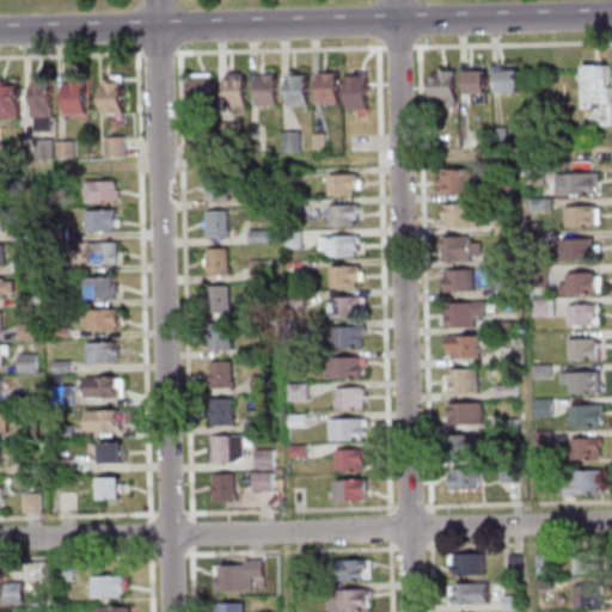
[(580,66),(597,66),(597,67),(605,67),(606,89),(609,89),(610,126),(588,126),(588,109),(579,110),(577,89),(581,89),(580,66)]
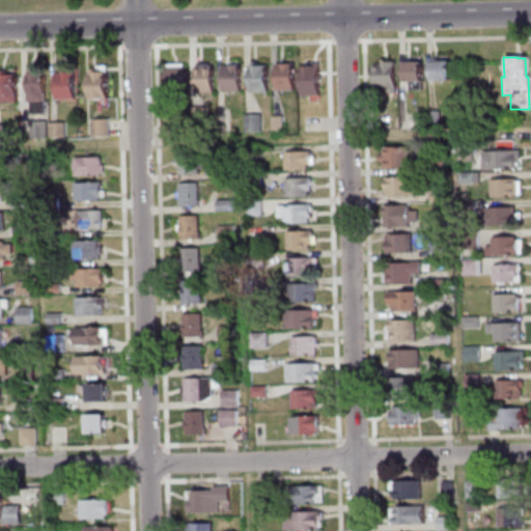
[(371,64),(379,64),(379,60),(389,59),(389,61),(393,61),(393,94),(385,94),(385,88),(378,88),(378,91),(371,91),(371,64)]
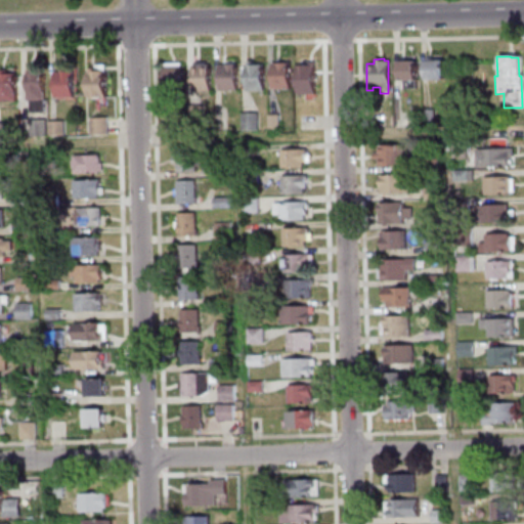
[(396,59),(396,81),(402,81),(402,90),(416,89),(415,61),(404,62),(403,58),(396,59)]
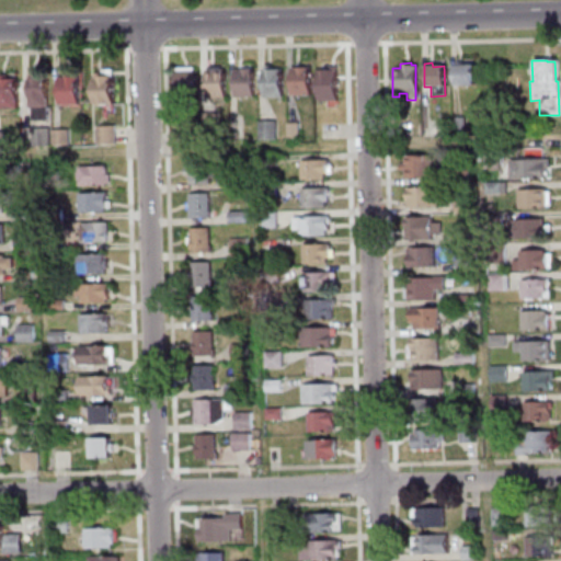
[(453,63),(453,87),(472,86),(472,65),(458,66),(458,63),(453,63)]
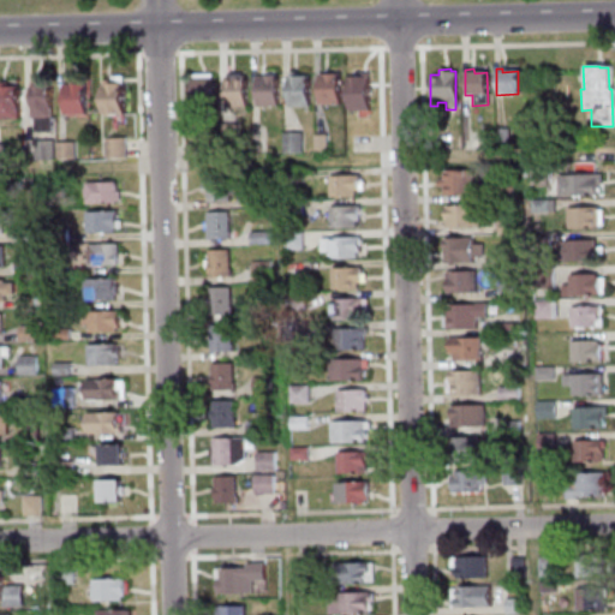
[(244,76),(245,106),(224,107),(222,77),(226,77),(226,73),(239,73),(240,76),(244,76)]
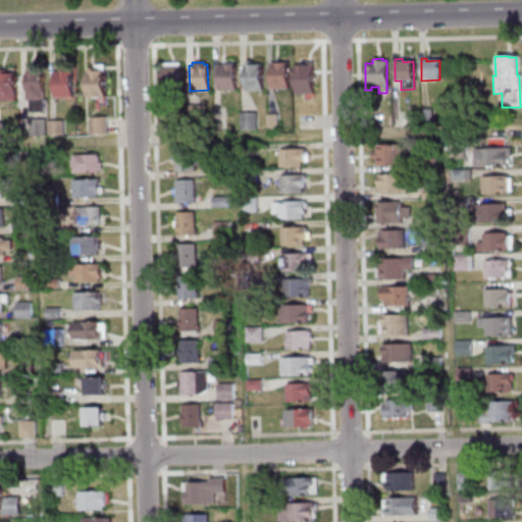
[(260,64),(261,90),(244,91),(243,62),(251,62),(251,65),(260,64)]
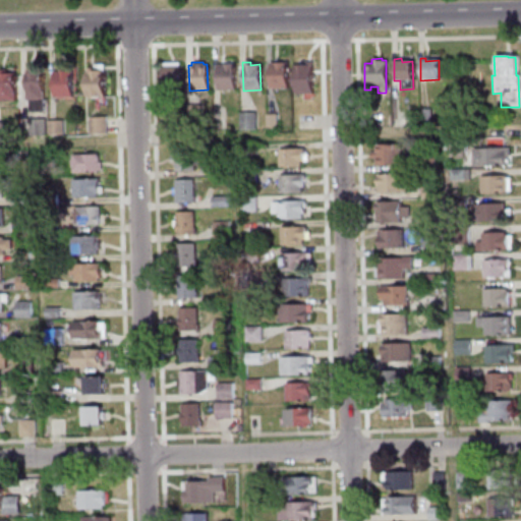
[(178,88),(161,89),(160,63),(177,63),(178,88)]
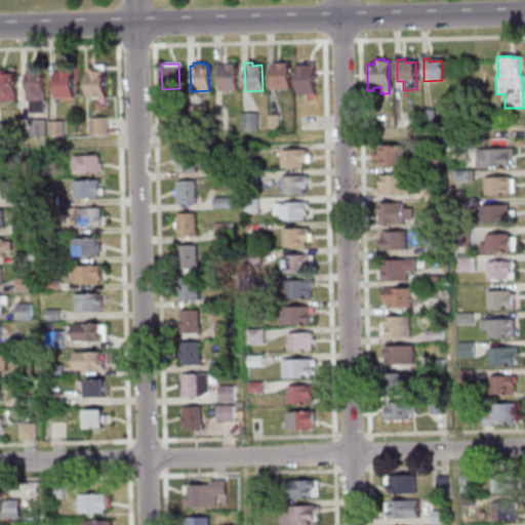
[(288,89),(271,89),(271,64),(288,64),(288,89)]
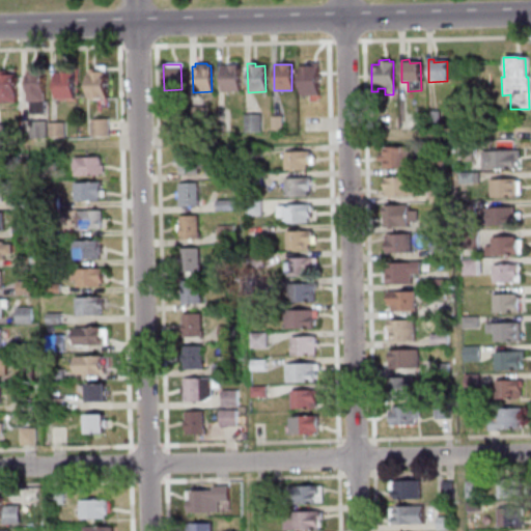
[(238,91),(220,91),(220,65),(236,65),(238,91)]
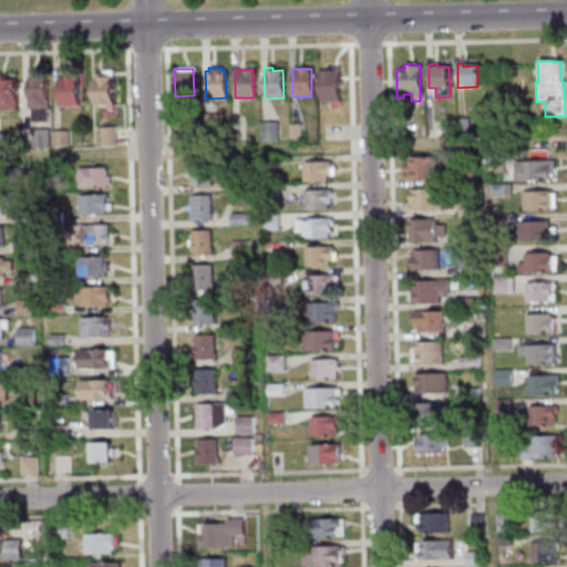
[(337,71),(338,101),(319,102),(319,71),(337,71)]
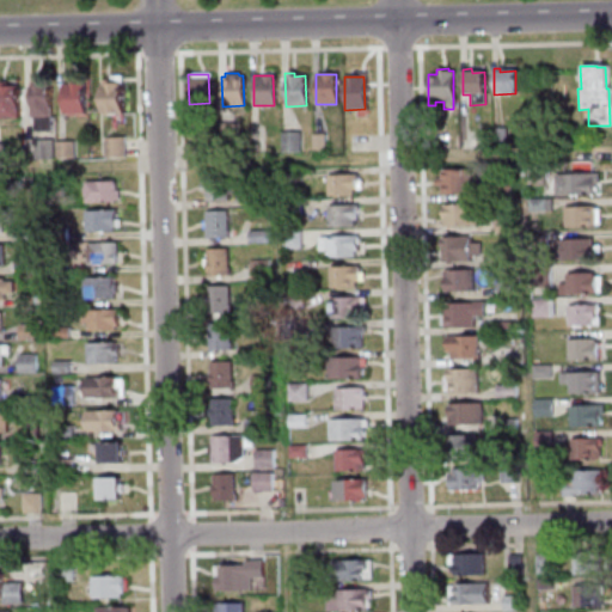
[(101,116),(101,80),(108,80),(108,84),(121,84),(121,115),(101,116)]
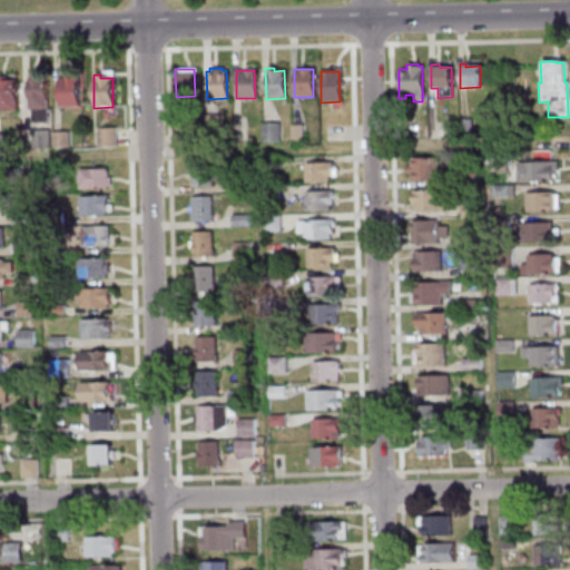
[(28,109),(27,77),(35,76),(35,80),(45,80),(46,123),(32,123),(31,109),(28,109)]
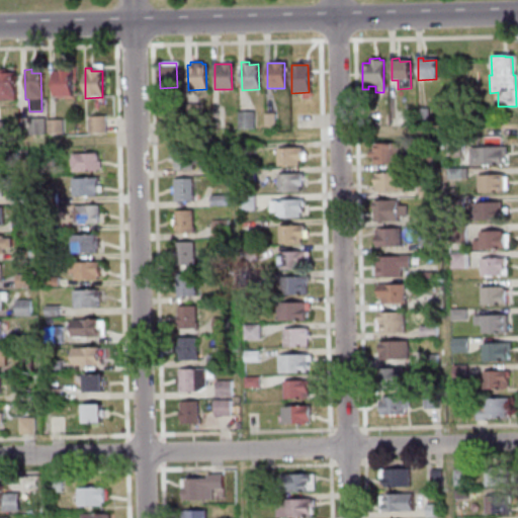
[(0,70),(3,70),(3,73),(13,73),(14,100),(0,100),(0,70)]
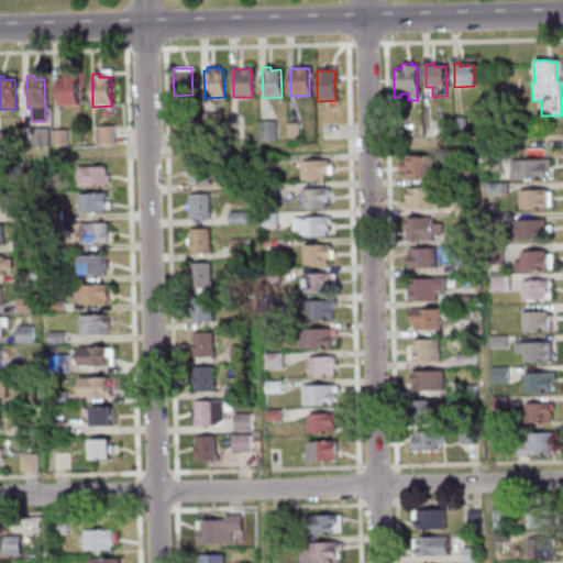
[(76,77),(77,106),(58,106),(57,77),(76,77)]
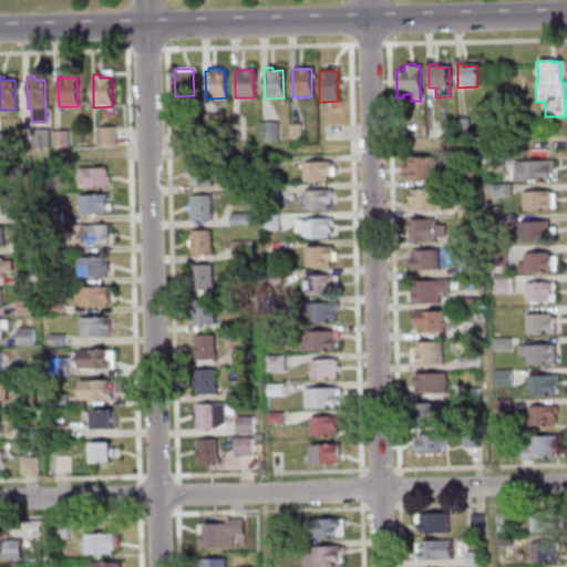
[(216,114),(216,134),(202,134),(202,114),(216,114)]
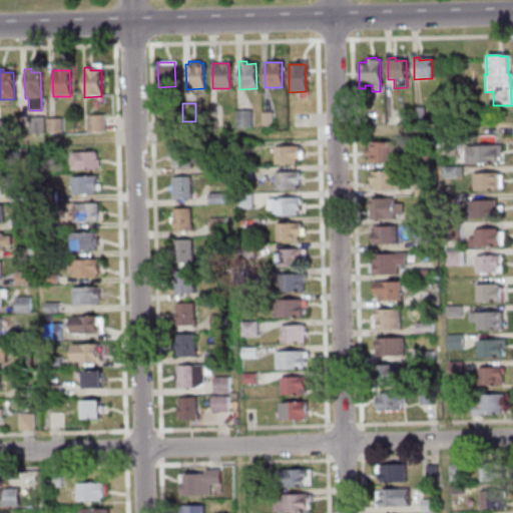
[(412,107),(412,122),(423,122),(423,107),(412,107)]
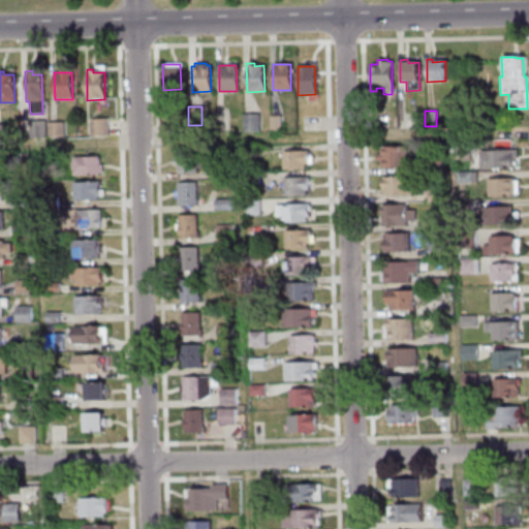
[(257,131),(242,131),(242,115),(257,115),(257,131)]
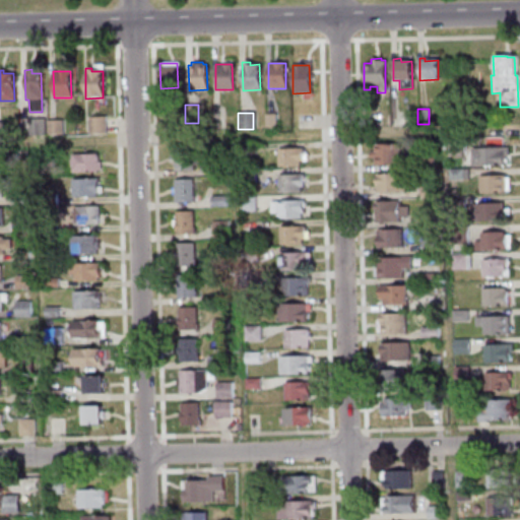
[(274,114),(274,128),(264,129),(264,115),(274,114)]
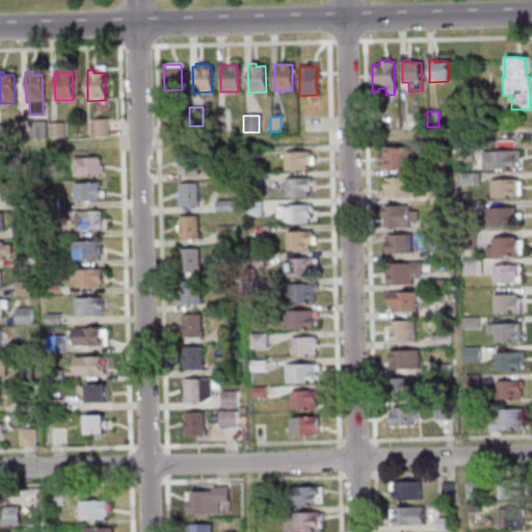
[(107,120),(107,136),(90,137),(89,120),(107,120)]
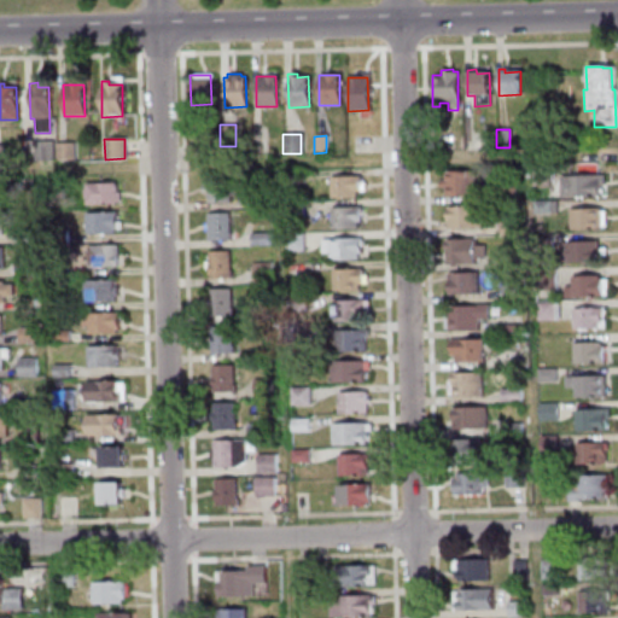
[(476,139),(477,151),(494,151),(494,139),(476,139)]
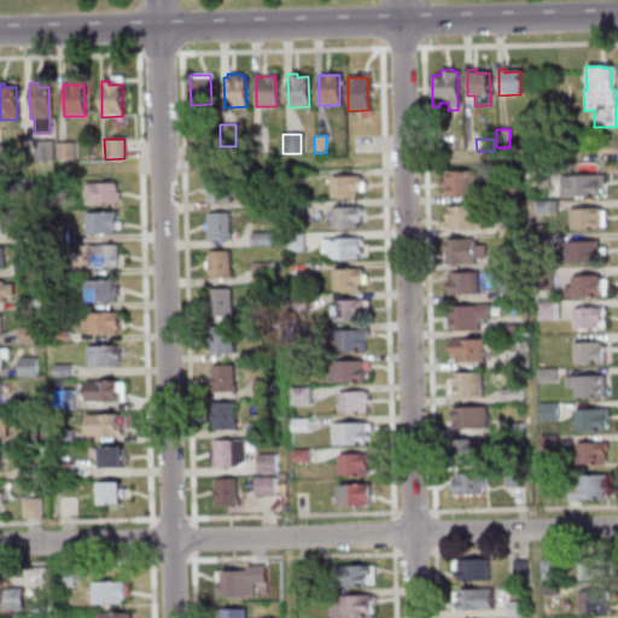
[(52,159),(35,161),(34,141),(51,141),(52,159)]
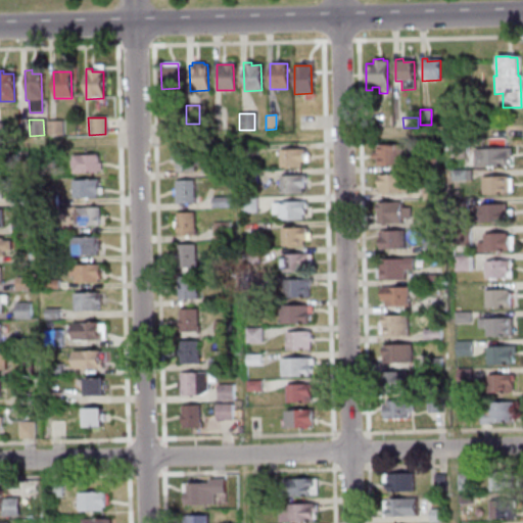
[(61,121),(61,135),(47,135),(46,122),(61,121)]
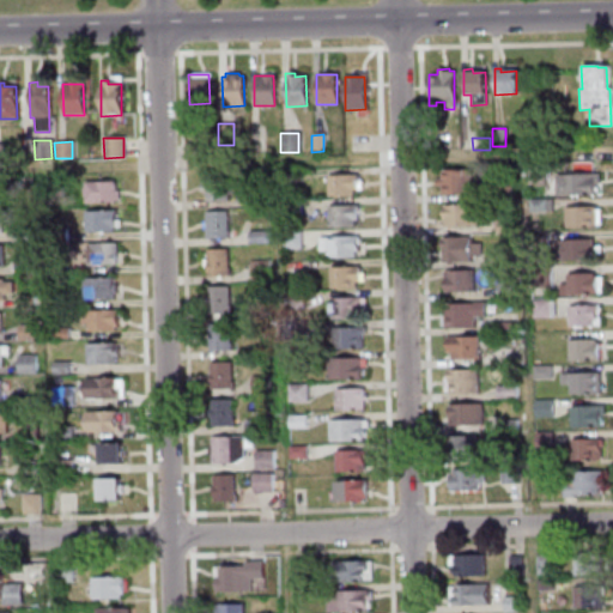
[(186,143),(204,143),(204,153),(186,155),(186,143)]
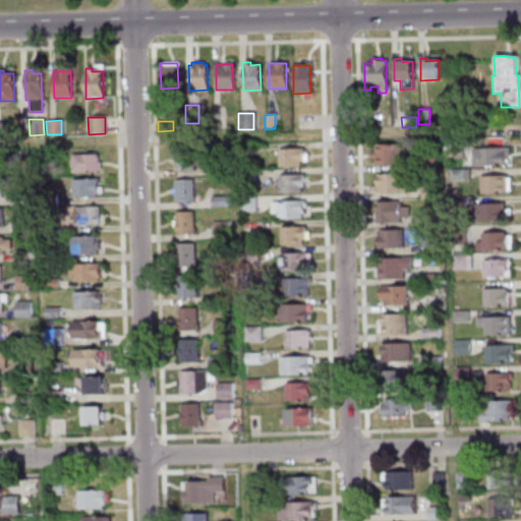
[(254,154),(240,155),(240,145),(253,143),(254,154)]
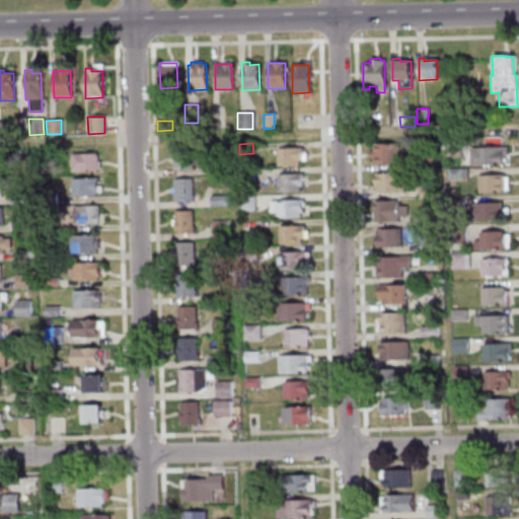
[(372,165),(372,158),(368,158),(368,152),(372,152),(372,145),(396,144),(397,164),(372,165)]
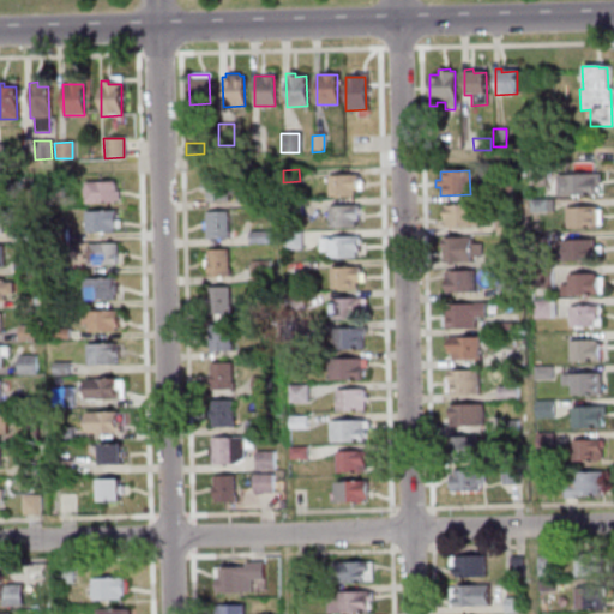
[(227,200),(205,202),(204,175),(226,174),(226,182),(233,182),(233,194),(227,194),(227,200)]
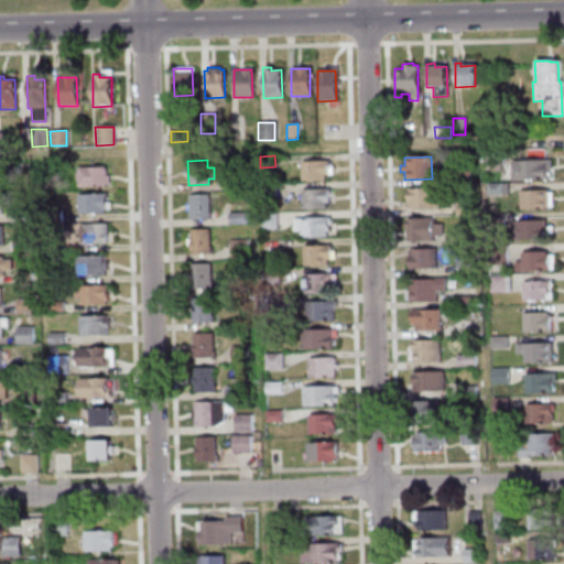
[(510,161),(510,181),(546,180),(546,179),(550,179),(550,160),(510,161)]
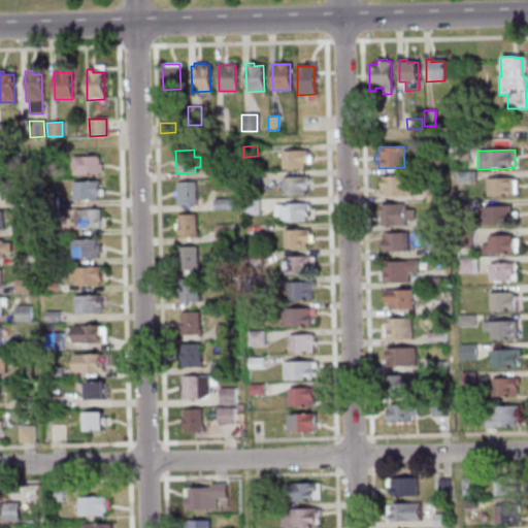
[(306,164),(302,164),(302,168),(282,169),(282,152),(306,152),(306,164)]
